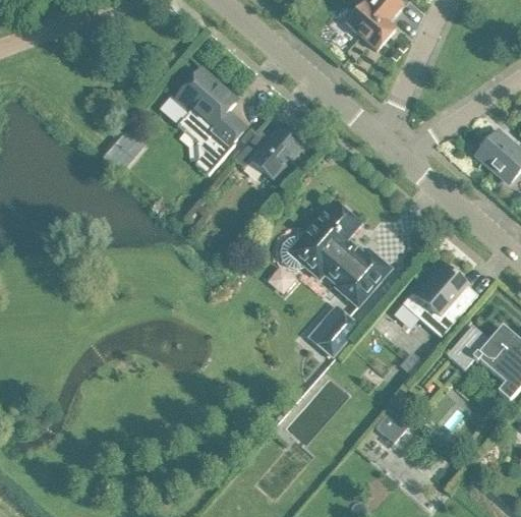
[(403,4),(398,0),(370,0),(367,4),(364,2),(346,23),(377,50),(396,29),(388,21),(403,4)]
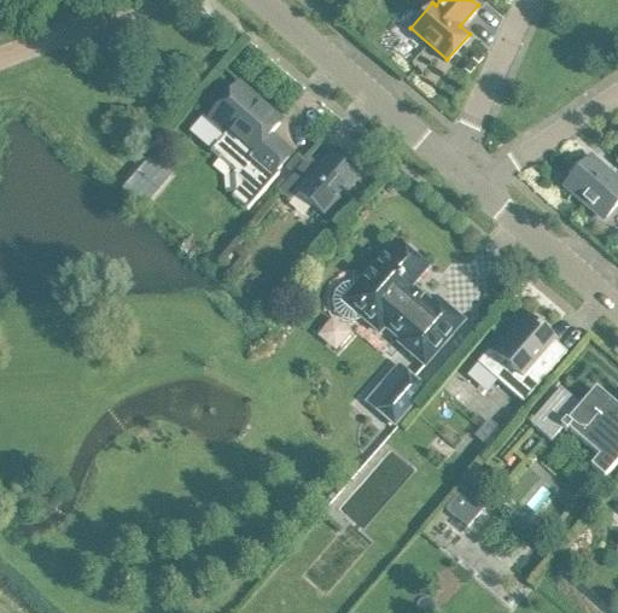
[(246,204),(270,175),(292,150),(270,130),(279,121),(254,98),(256,94),(239,80),(210,114),(228,129),(211,147),(235,168),(235,194),(246,204)]
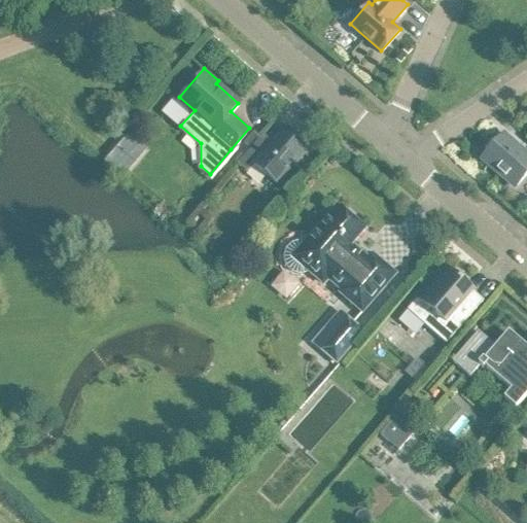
[(304,150),(280,130),(268,144),(258,136),(257,137),(250,145),(238,161),(247,169),(253,162),(277,181),(304,150)]
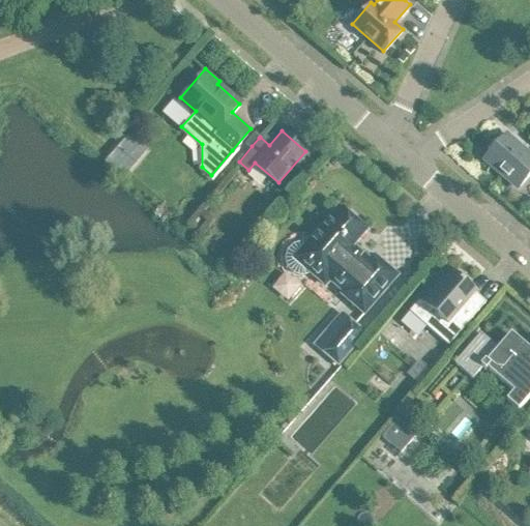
[(253,132),(245,141),(252,146),(259,138),(253,132)]
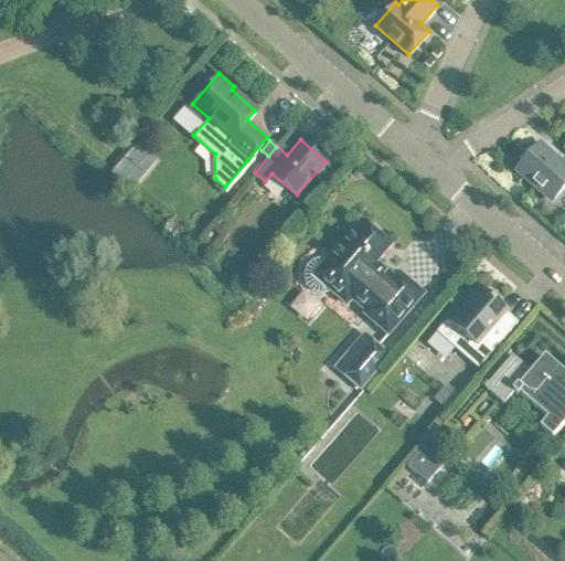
[(564,163),(539,141),(516,167),(552,198),(564,182),(564,163)]
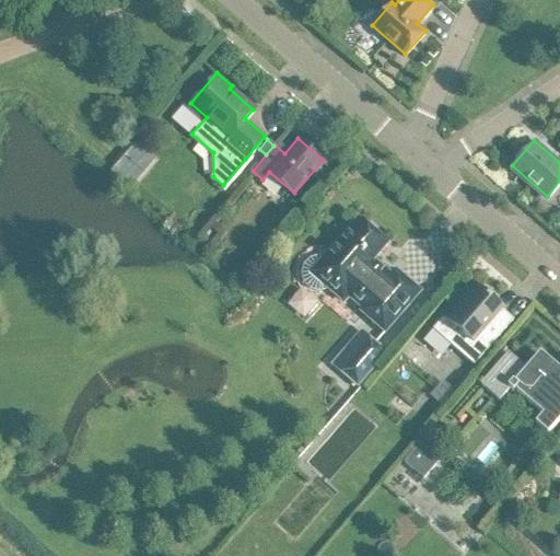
[(114,169),(130,183),(153,155),(137,141),(114,169)]
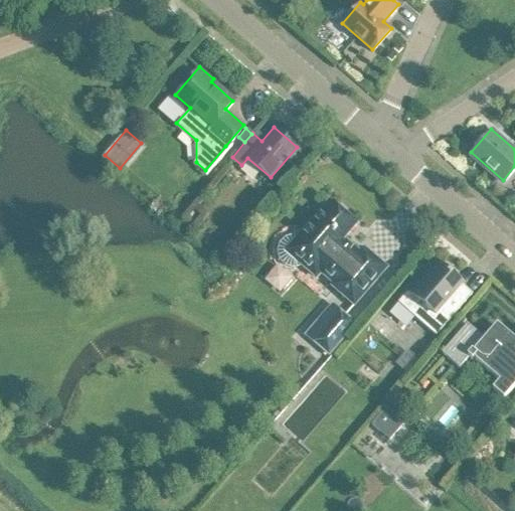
[(364,246),(360,251),(343,236),(355,222),(329,199),(304,229),(299,227),(294,226),(294,232),(286,234),(279,240),(277,249),(279,258),(285,264),(294,266),(299,265),(302,263),(316,275),(320,270),(334,282),(332,284),(354,302),(385,266),(364,246)]
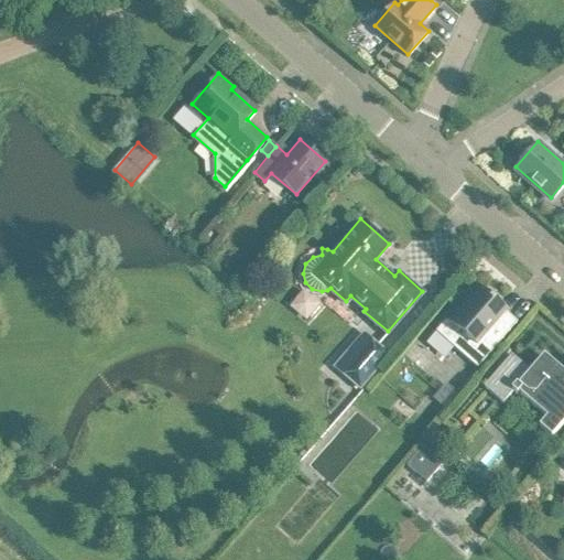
[(477,365),(481,359),(496,343),(485,333),(505,311),(494,301),(495,300),(474,282),(445,315),(447,318),(437,330),(453,344),(477,365)]
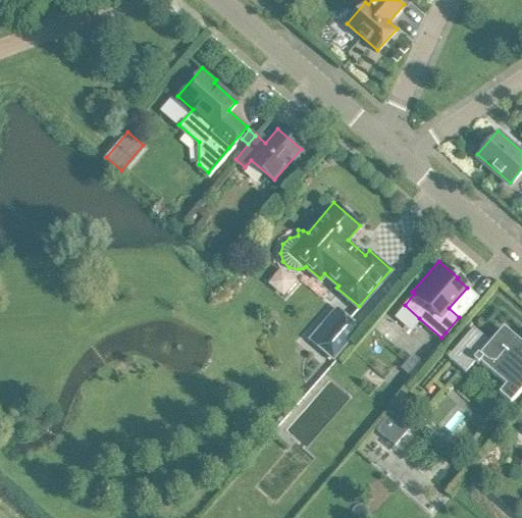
[(521,343),(504,326),(490,341),(473,325),(448,355),(465,370),(475,359),(478,362),(479,360),(507,383),(500,392),(511,402),(521,387),(521,343)]
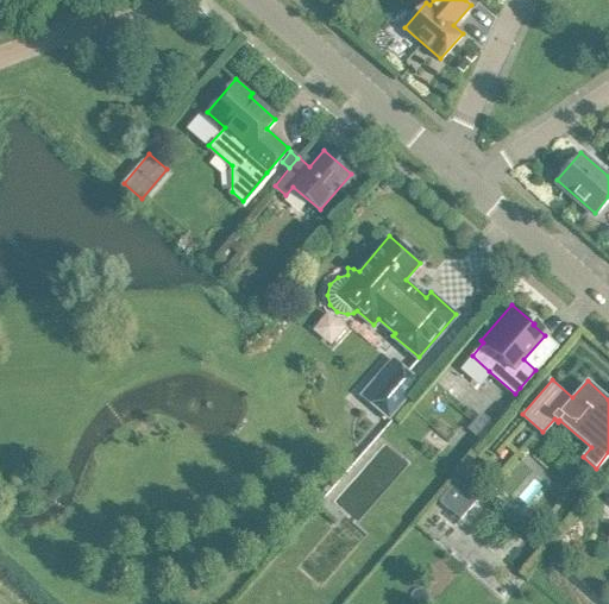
[(479,413),(470,423),(481,433),(490,422),(479,413)]
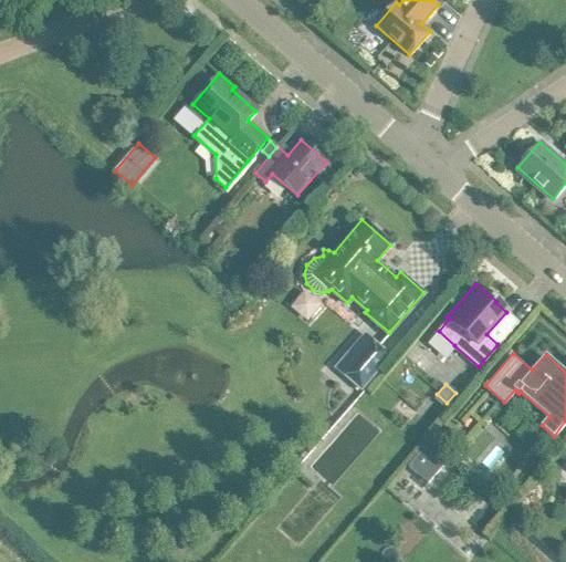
[(444,446),(456,434),(443,423),(432,435),(444,446)]
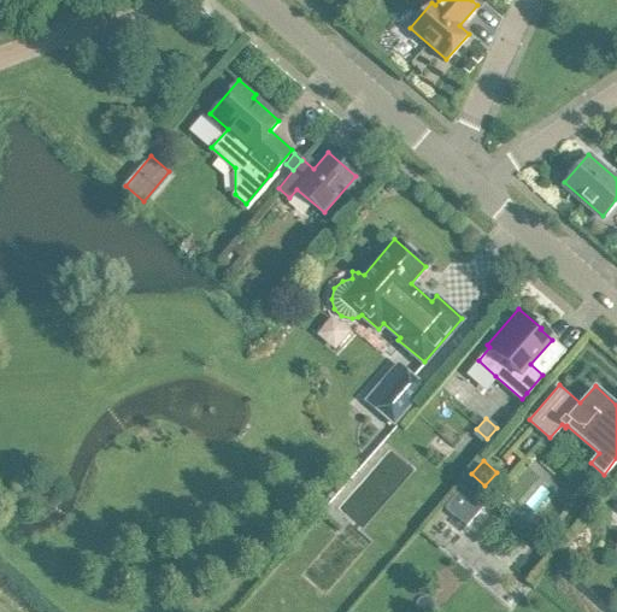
[(463,484),(445,505),(466,523),(483,502),(463,484)]
